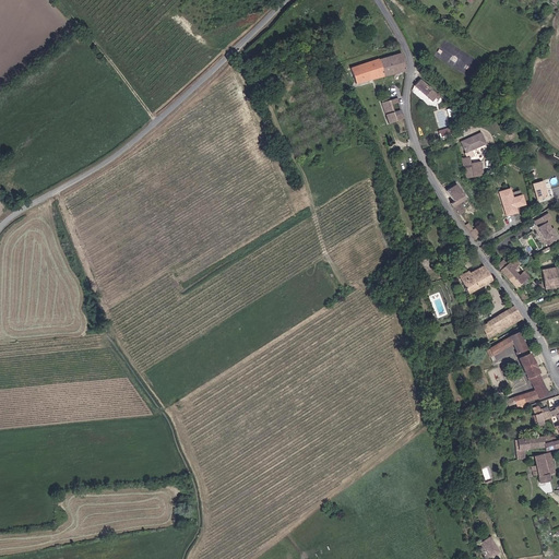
[(400,50),(378,58),(383,74),(406,67),(400,50)]
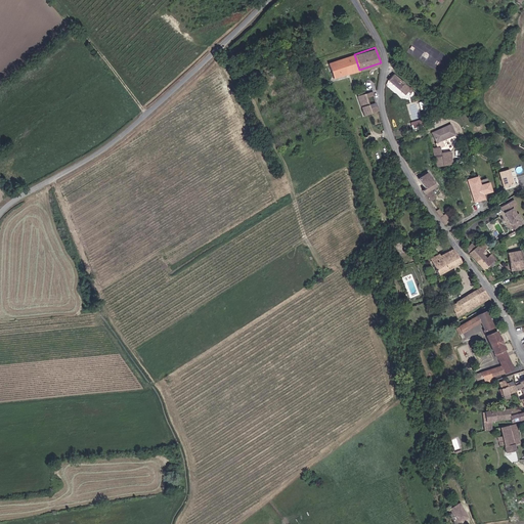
[(359,70),(354,54),(326,64),(330,72),(333,71),(336,79),(359,70)]
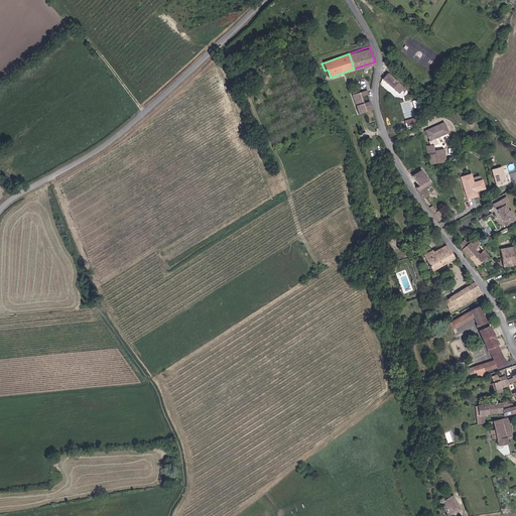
[(387,70),(382,76),(397,89),(399,86),(401,88),(404,85),(387,70)]
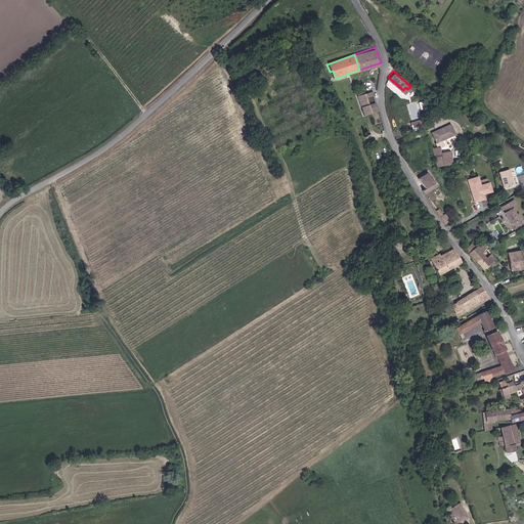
[(368,96),(362,98),(366,113),(373,110),(370,104),(368,96)]
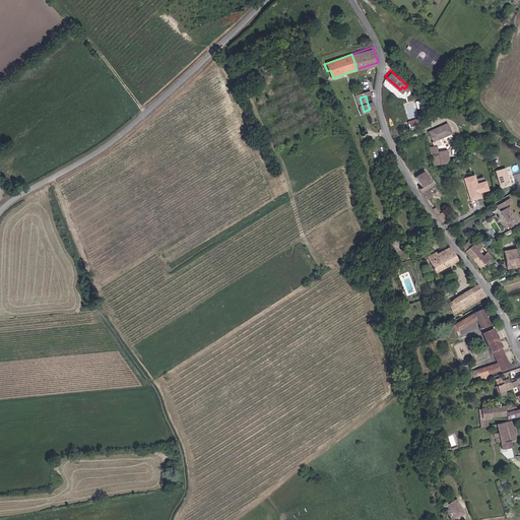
[(407,121),(409,127),(417,125),(415,119),(407,121)]
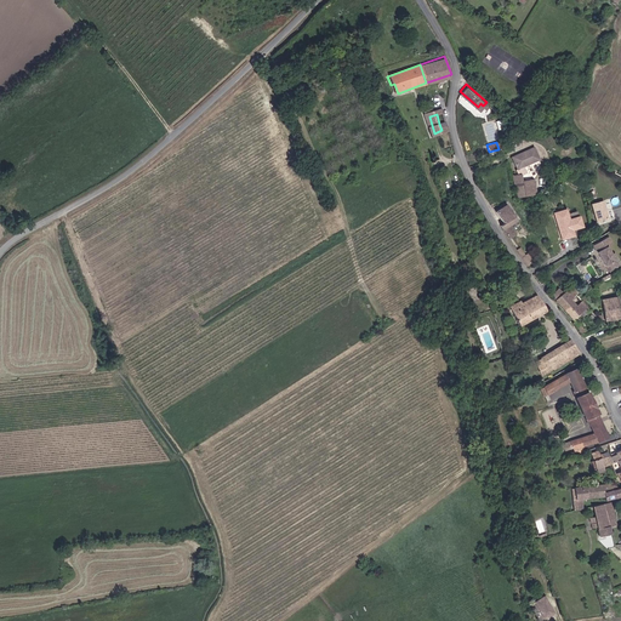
[(508,153),(513,165),(535,157),(530,146),(508,153)]
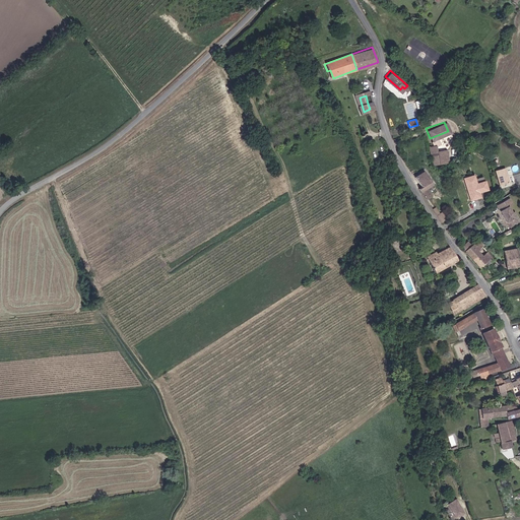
[(433,143),(426,144),(430,165),(437,163),(433,143)]
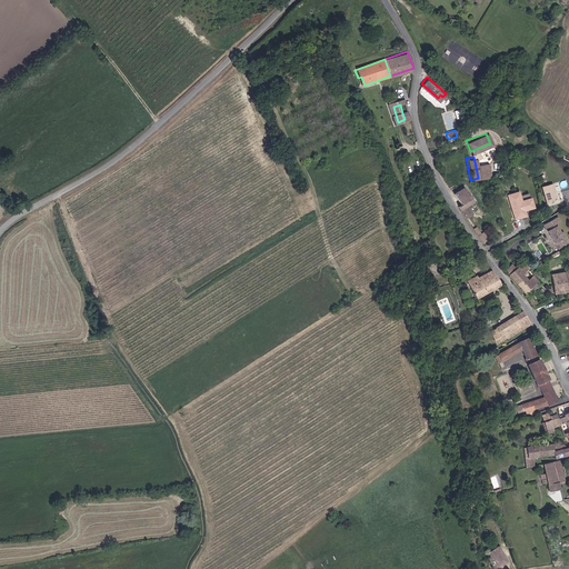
[(553,183),(543,187),(548,203),(559,200),(553,183)]
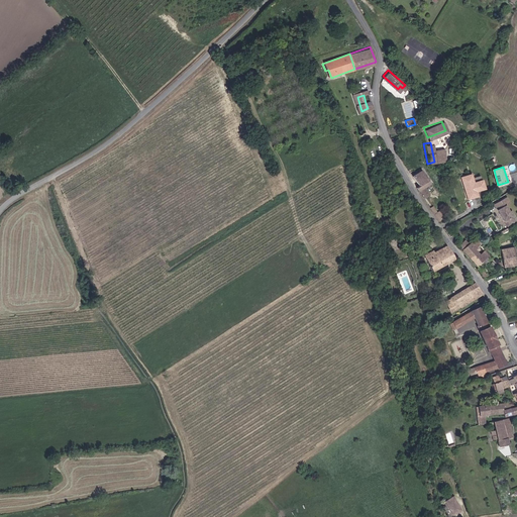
[(414,188),(421,199),(426,195),(426,193),(423,188),(432,179),(429,173),(426,175),(424,171),(421,173),(419,170),(411,176),(417,185),(414,188)]
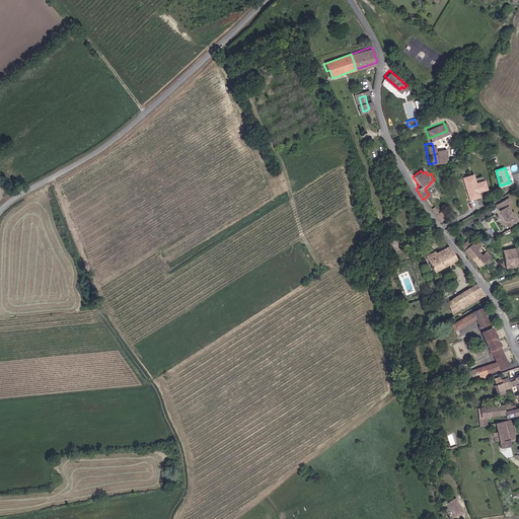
[(475,174),(463,178),(470,202),(483,199),(480,193),(489,191),(487,180),(477,183),(475,174)]
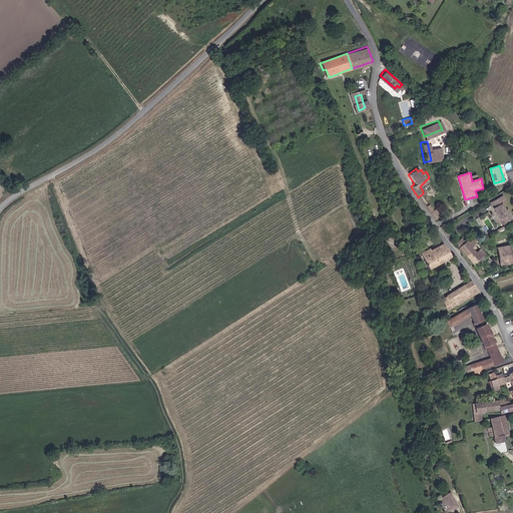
[(499,193),(488,200),(499,217),(506,213),(499,201),(503,199),(499,193)]
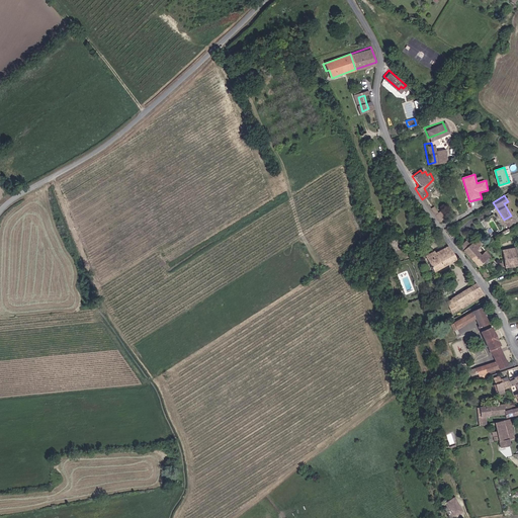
[(462,242),(456,246),(475,267),(481,263),(480,260),(483,258),(480,255),(483,252),(472,241),(466,246),(462,242)]
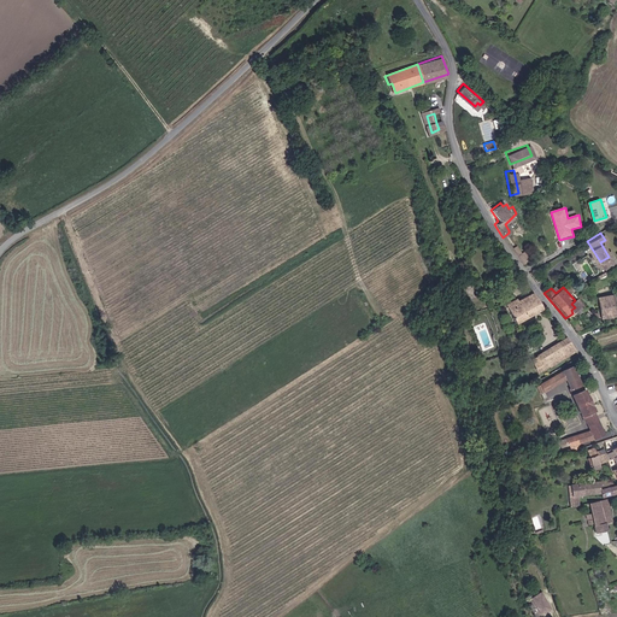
[(542,307),(532,293),(517,301),(516,300),(509,304),(507,301),(504,303),(515,324),(542,307)]
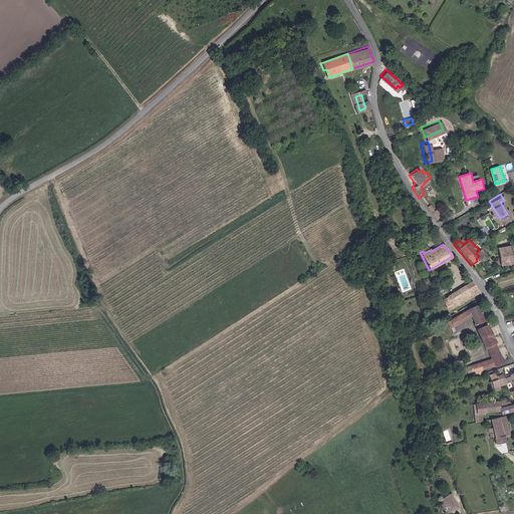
[(496,250),(497,262),(507,259),(510,258),(510,249),(496,250)]
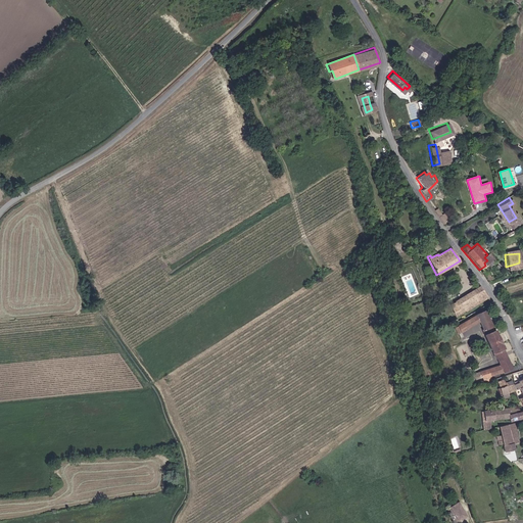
[(516,264),(506,267),(507,272),(516,271),(516,264)]
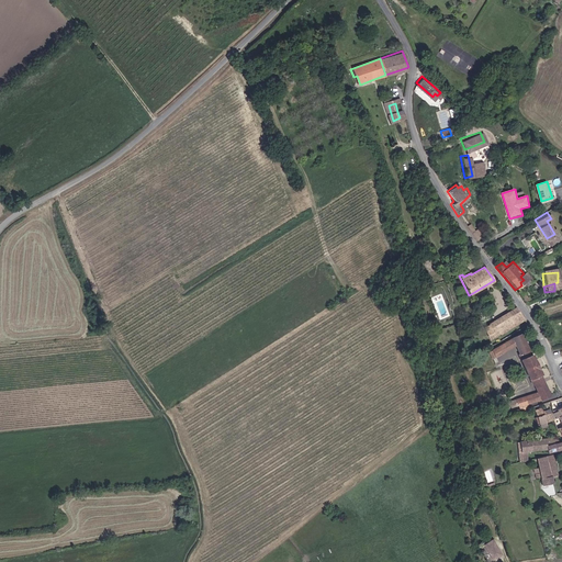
[(490,340),(524,319),(515,307),(482,327),(490,340)]
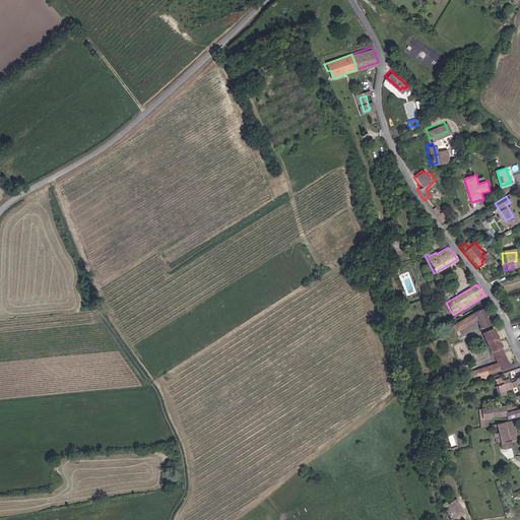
[(496,362),(499,369),(507,365),(505,362),(506,362),(498,344),(499,343),(492,326),(491,326),(482,307),(474,310),(477,317),(481,326),(479,327),(493,356),(494,355),(496,362)]
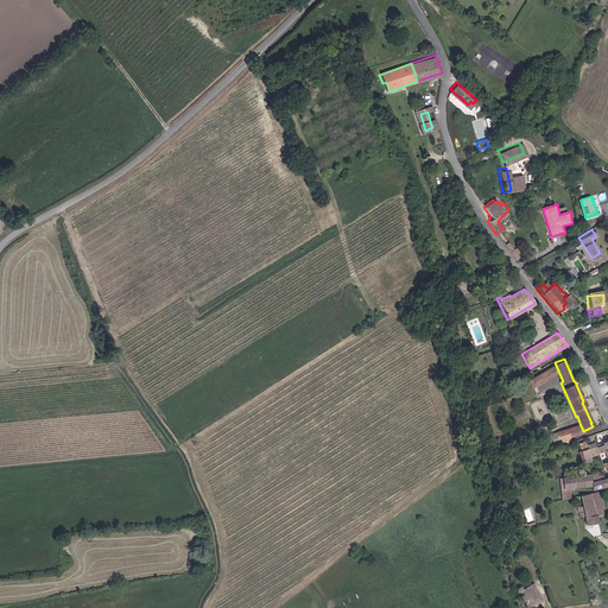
[(558,371),(555,362),(538,372),(542,380),(558,371)]
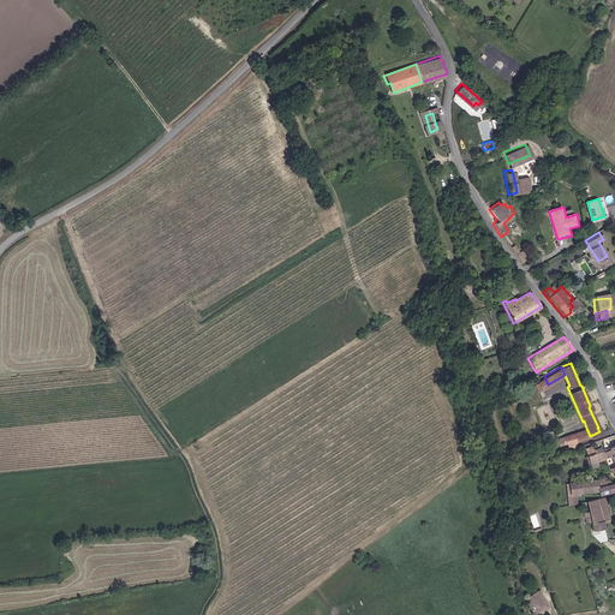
[(548,384),(544,376),(538,380),(539,383),(537,383),(542,396),(544,395),(542,388),(548,384)]
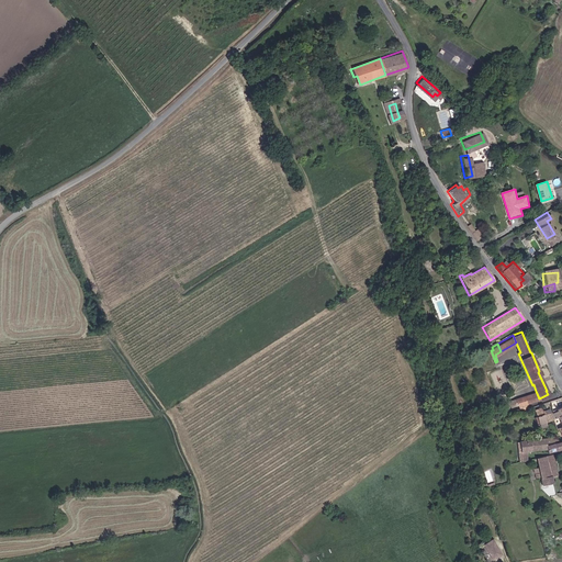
[(519,397),(521,404),(539,398),(536,391),(519,397)]
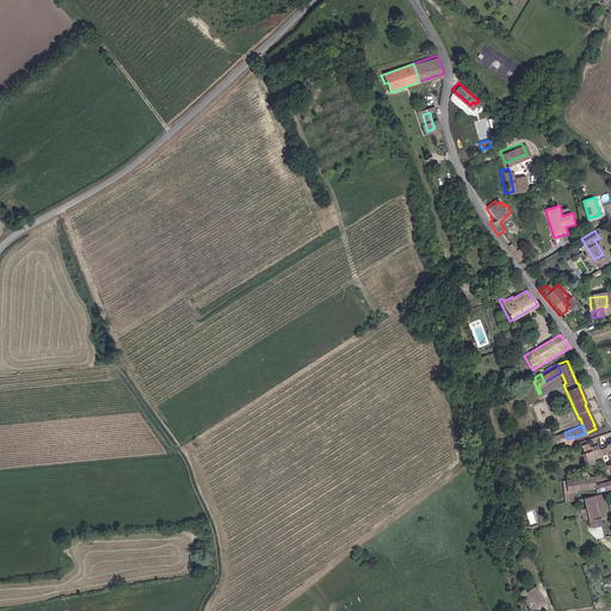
[(567,439),(565,432),(557,434),(556,429),(553,430),(557,440),(560,439),(561,442),(567,439)]
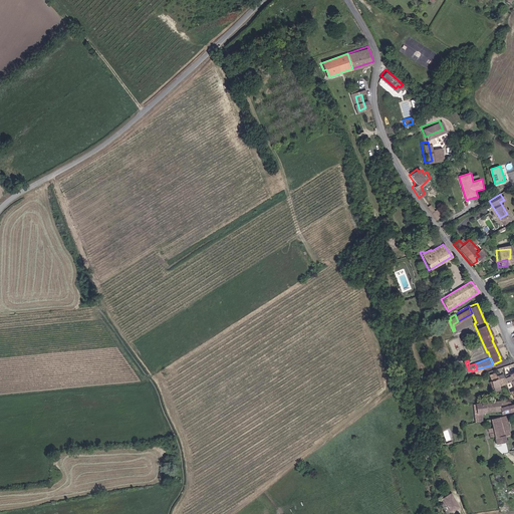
[(506,374),(503,375),(505,382),(504,383),(506,392),(513,389),(513,369),(506,372),(506,374)]
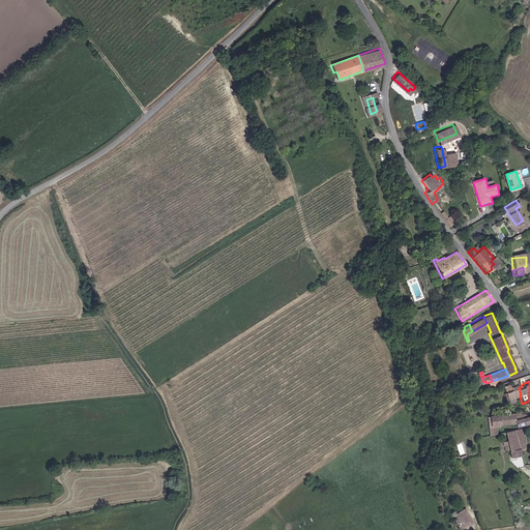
[(521,394),(519,387),(518,384),(510,386),(509,383),(503,384),(505,391),(507,398),(508,399),(520,395),(521,394)]
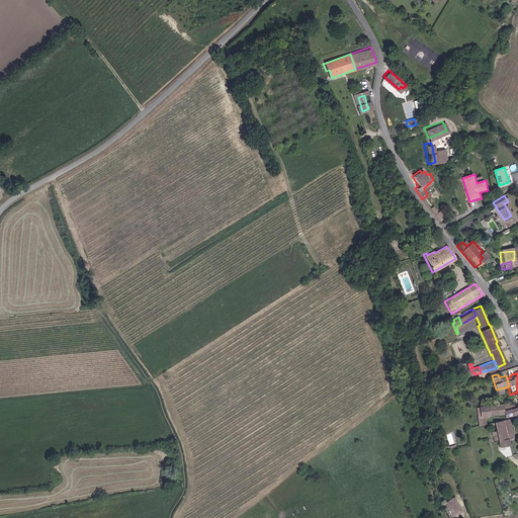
[(517,412),(517,410),(517,406),(513,407),(512,405),(507,403),(477,409),(479,422),(484,422),(484,417),(502,414),(503,417),(517,412)]
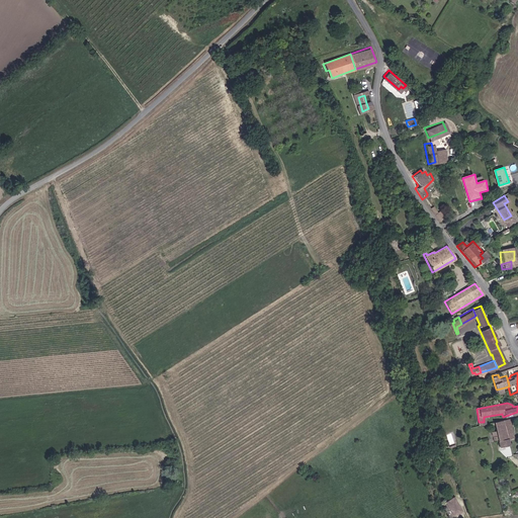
[(479,422),(477,409),(476,409),(478,427),(485,425),(484,422),(479,422)]
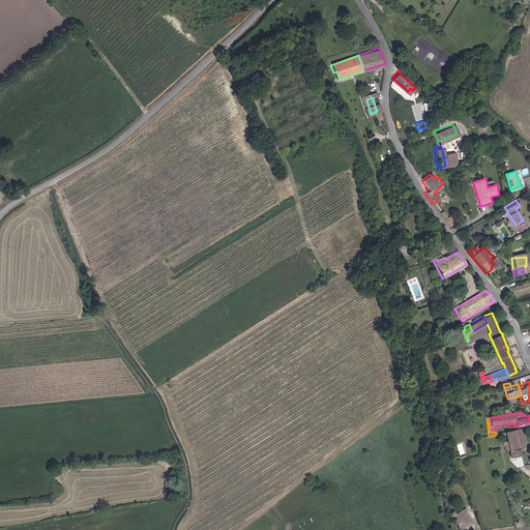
[(512,431),(516,444),(522,443),(521,437),(520,429),(512,431)]
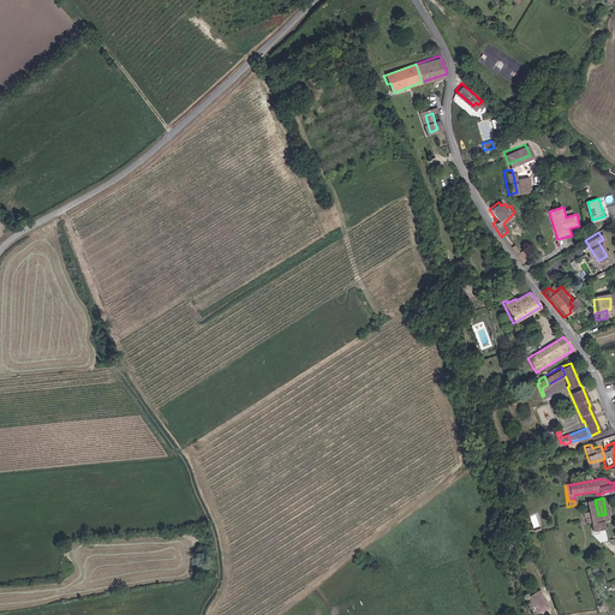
[(590,526),(601,524),(595,500),(584,502),(590,526)]
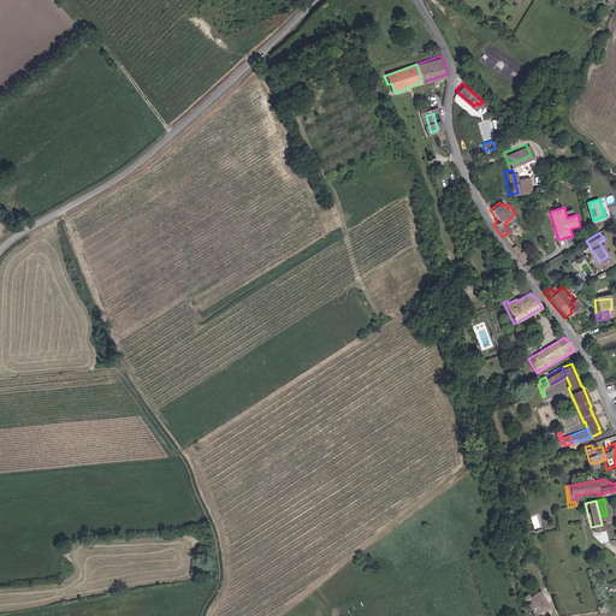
[(534,615),(535,615),(552,606),(542,590),(529,597),(532,600),(528,604),(534,615)]
